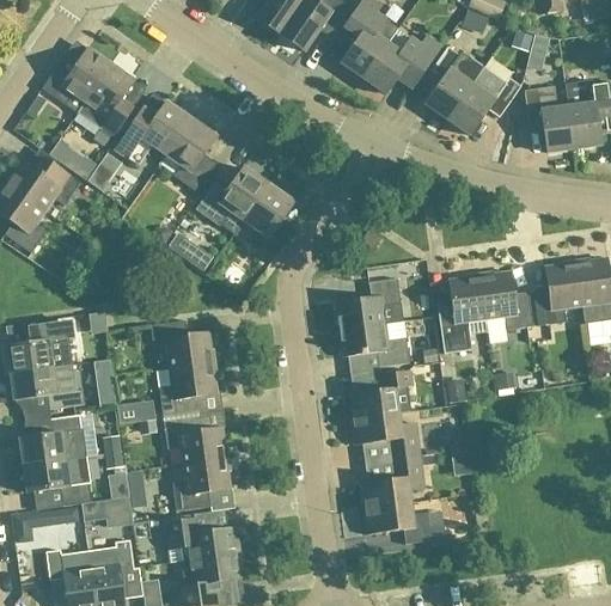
[(256,17),(280,32),(301,0),(267,0),(256,17)]
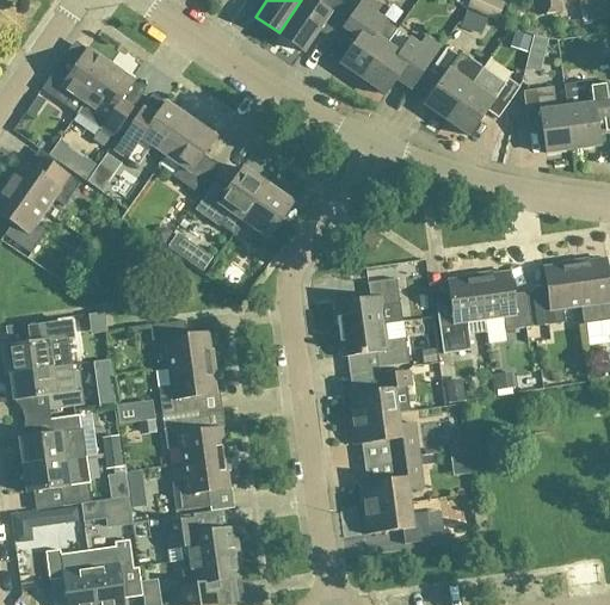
[(301,0),(279,32),(302,49),(318,28),(330,35),(350,6),(340,0),(322,0),(320,4),(315,0),(301,0)]
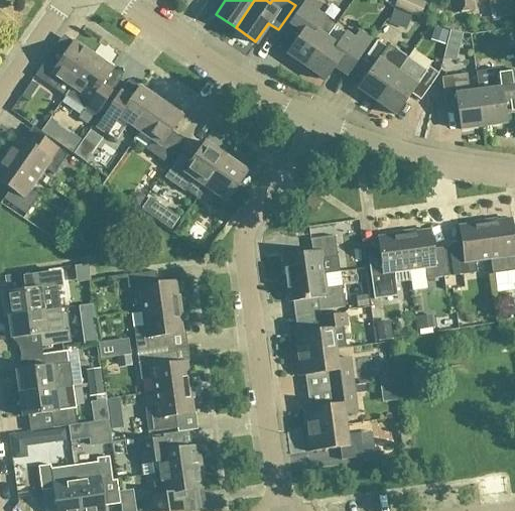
[(303,0),(275,41),(288,50),(286,51),(290,53),(289,54),(289,55),(289,56),(290,57),(298,65),(303,69),(327,35),(335,23),(316,10),(320,3),(315,0),(303,0)]
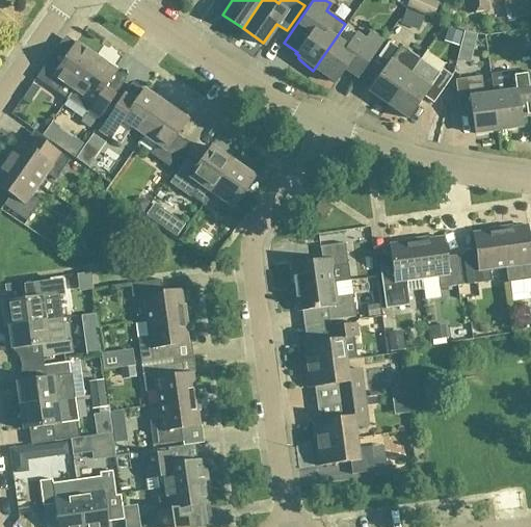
[(432,16),(439,0),(406,0),(405,3),(432,16)]
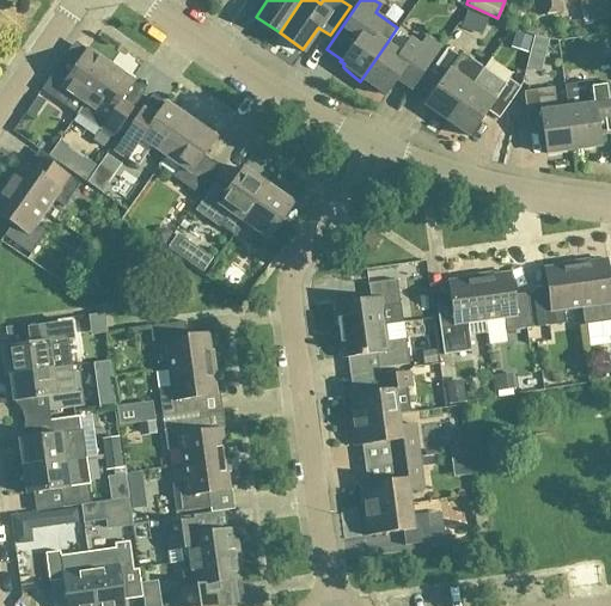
[(539,0),(541,12),(561,10),(560,0),(580,0),(584,19),(609,16),(606,0),(539,0)]
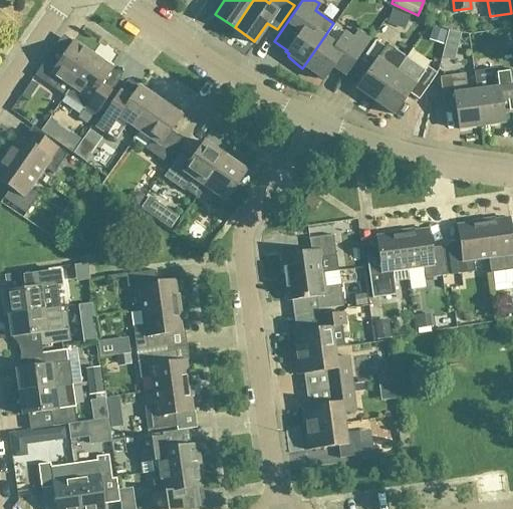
[(335,42),(325,35),(302,68),(307,71),(317,76),(318,76),(319,76),(320,75),(323,77),(333,64),(346,73),(370,37),(357,28),(351,36),(344,31),(335,42)]
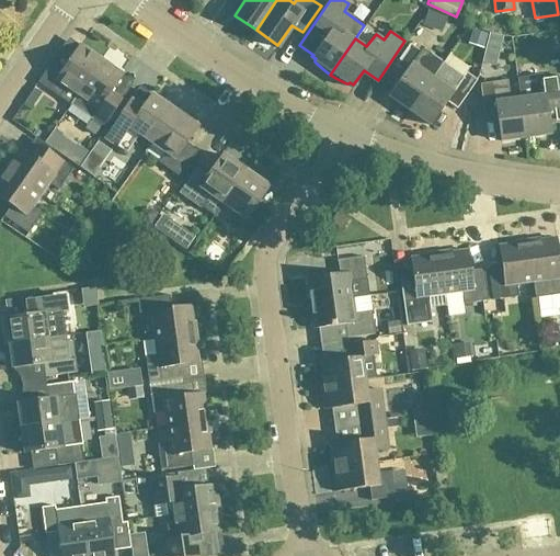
[(406,70),(389,93),(410,108),(443,60),(422,46),(420,48),(410,42),(395,63),(406,70)]
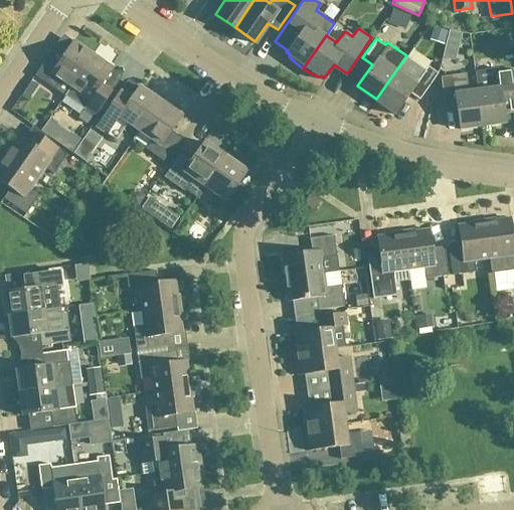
[(60,77),(70,85),(93,52),(72,39),(61,55),(52,48),(35,72),(54,87),(60,77)]
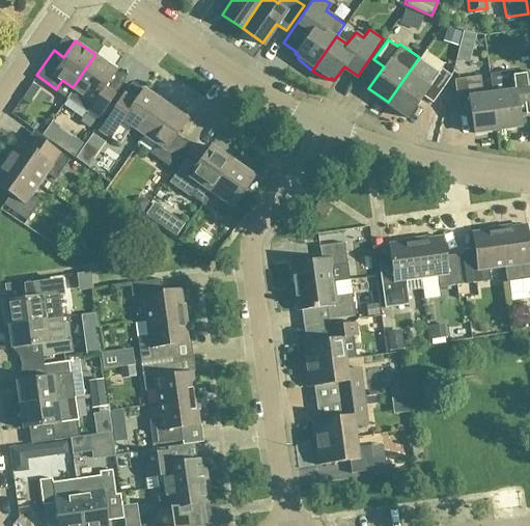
[(116,68),(95,54),(73,87),(66,97),(96,117),(114,92),(105,85),(116,68)]
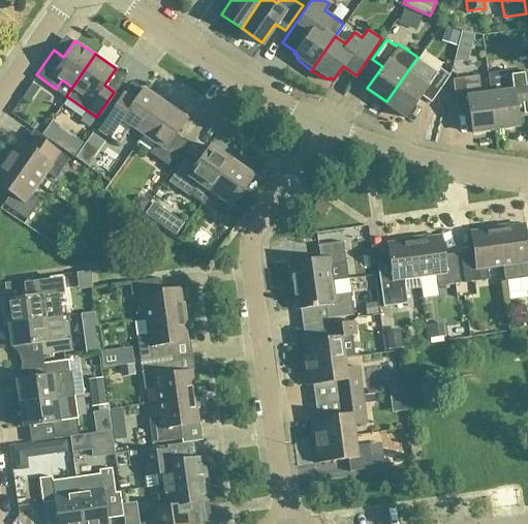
[(436,70),(417,57),(386,101),(406,116),(421,93),(431,100),(449,73),(439,66),(436,70)]
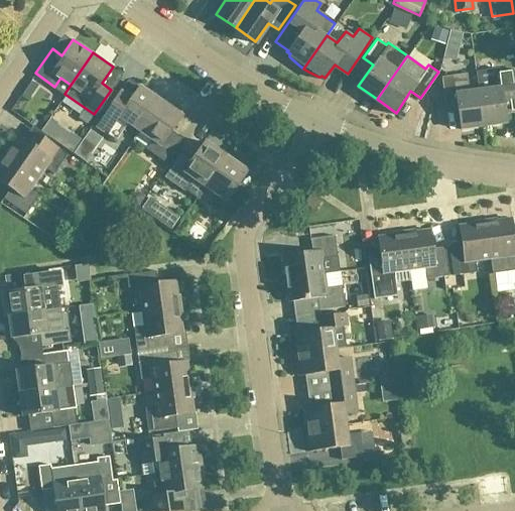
[(476,70),(479,88),(483,124),(506,121),(505,112),(514,110),(514,69),(500,72),(499,67),(476,70)]
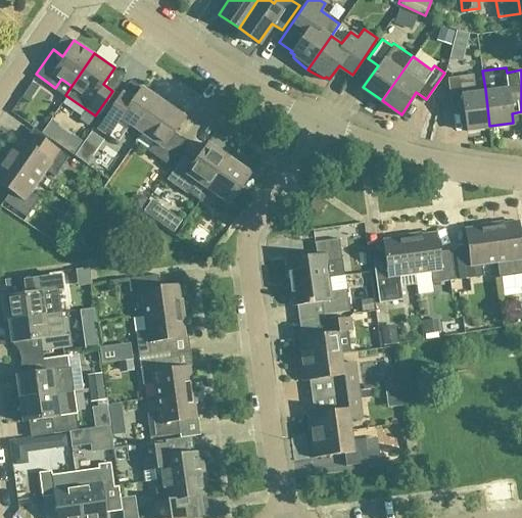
[(467,129),(489,126),(485,89),(475,91),(472,72),(460,74),(460,75),(447,76),(452,104),(463,103),(467,129)]
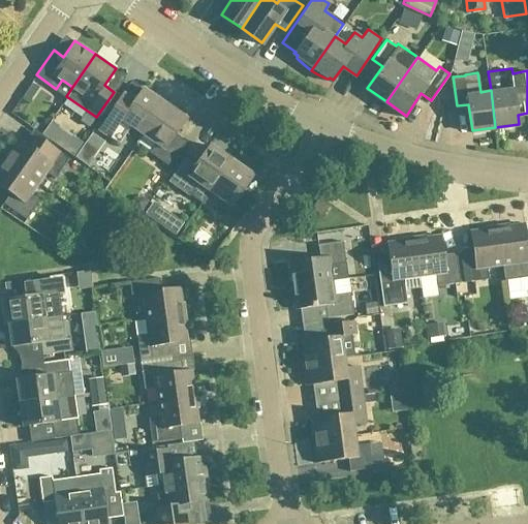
[(131,124),(142,131),(144,132),(164,102),(143,87),(132,101),(121,94),(98,127),(119,142),(131,124)]
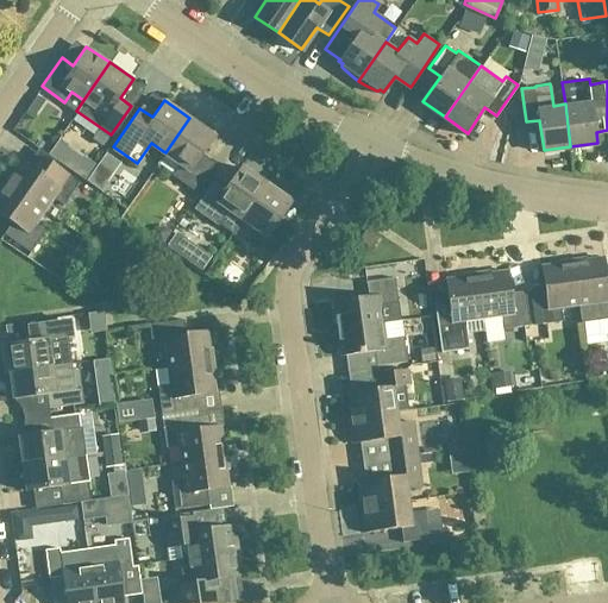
[(214,134),(189,118),(165,152),(179,162),(171,173),(195,189),(215,161),(202,152),(214,134)]
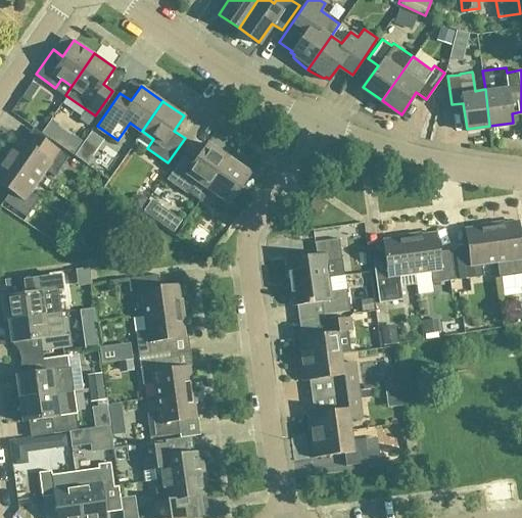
[(102,138),(93,132),(88,140),(97,146),(102,138)]
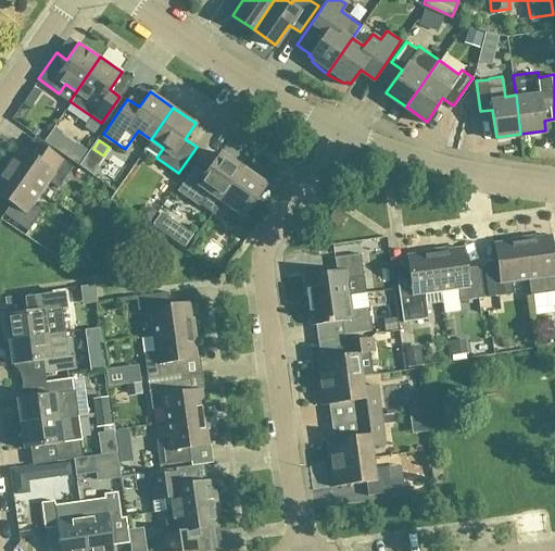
[(19,143),(4,165),(40,190),(48,179),(58,186),(73,164),(48,148),(40,159),(19,143)]
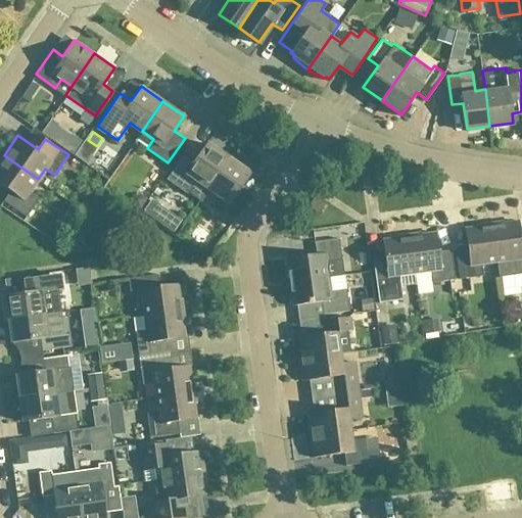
[(208,187),(229,156),(206,142),(196,156),(186,149),(167,178),(187,192),(187,190),(199,198),(208,187)]
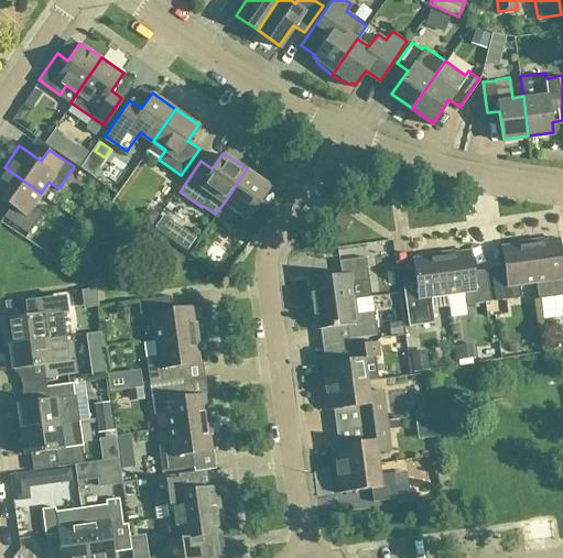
[(32,205),(41,193),(4,167),(0,173),(0,195),(11,204),(3,215),(29,231),(42,211),(32,205)]
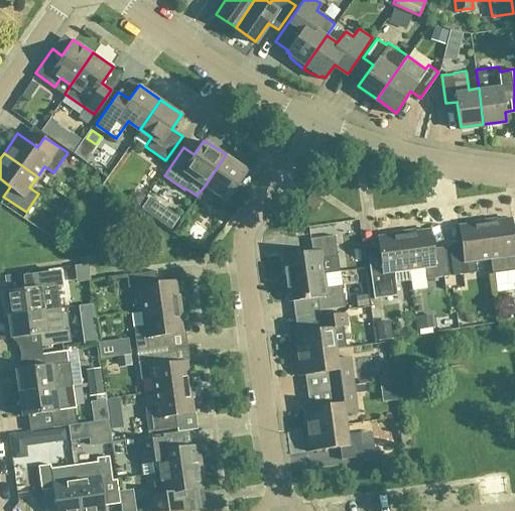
[(226,154),(206,184),(217,193),(211,202),(231,216),(247,192),(237,183),(247,169),(226,154)]
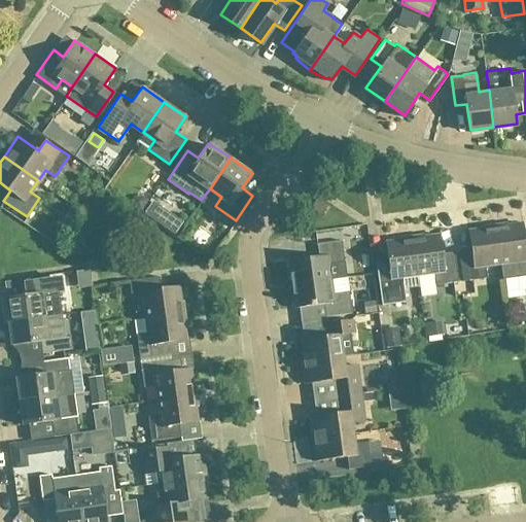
[(328,205),(316,198),(311,206),(323,214),(328,205)]
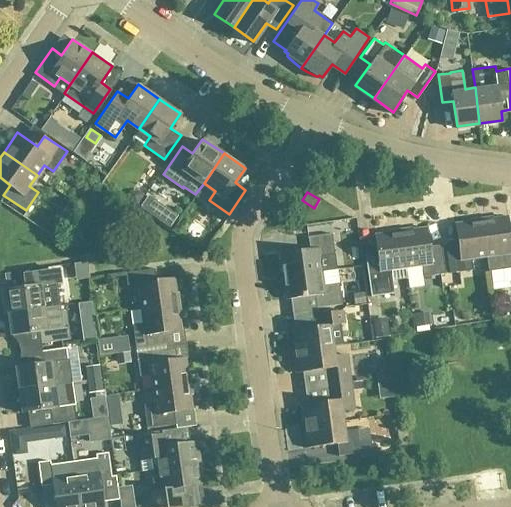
[(510,228),(509,229),(507,215),(481,219),(486,254),(488,270),(510,266),(510,228)]
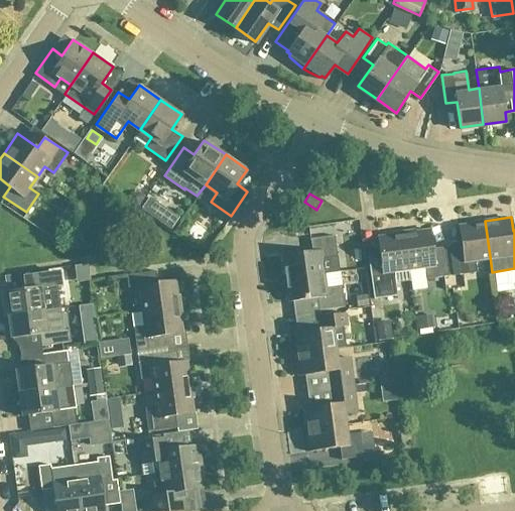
[(490,256),(485,221),(459,224),(462,242),(448,244),(453,273),(477,270),(475,258),(490,256)]
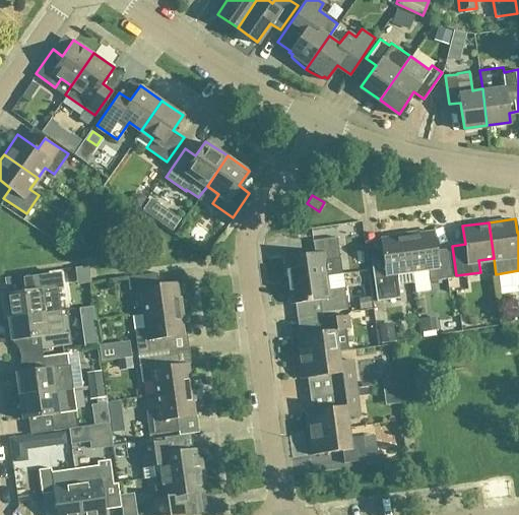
[(434,230),(407,234),(412,269),(427,267),(429,279),(453,276),(449,247),(436,248),(434,230)]
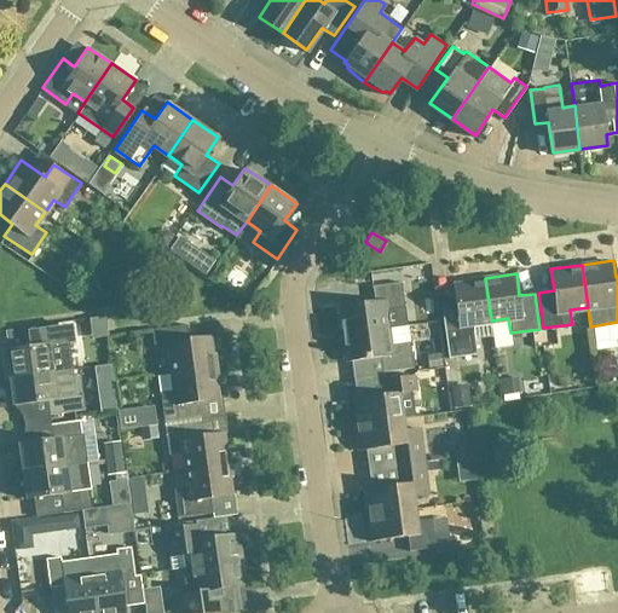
[(492,334),(491,321),(485,278),(454,282),(456,305),(442,306),(449,356),(477,352),(474,336),(492,334)]
